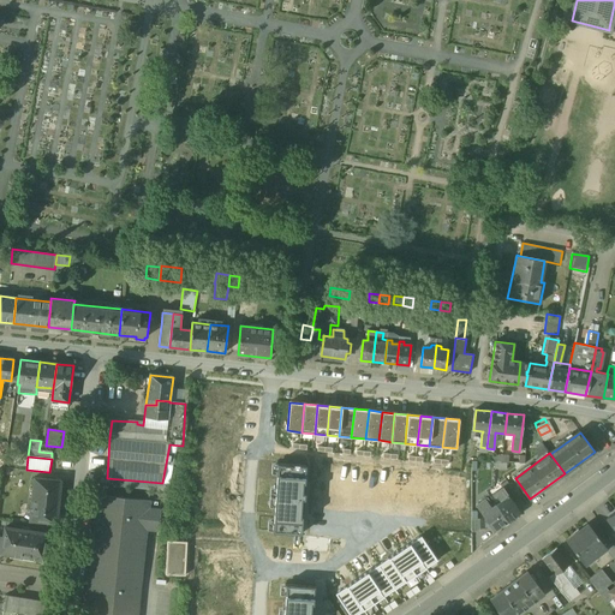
[(305,465),(278,463),(272,531),(300,533),(302,517),(299,517),(302,483),(304,483),(305,465)]
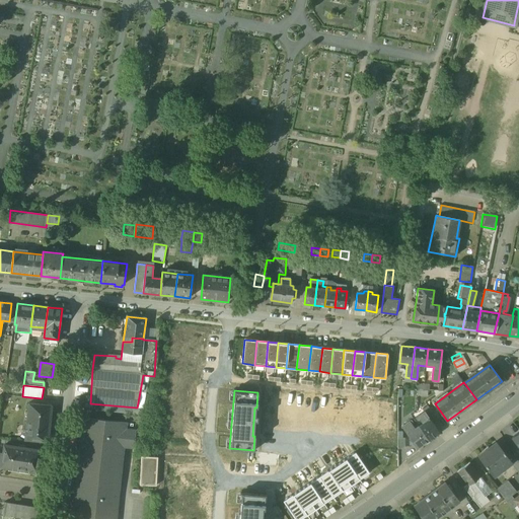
[(51,405),(29,403),(28,412),(26,412),(24,430),(26,431),(25,439),(48,441),(51,405)]
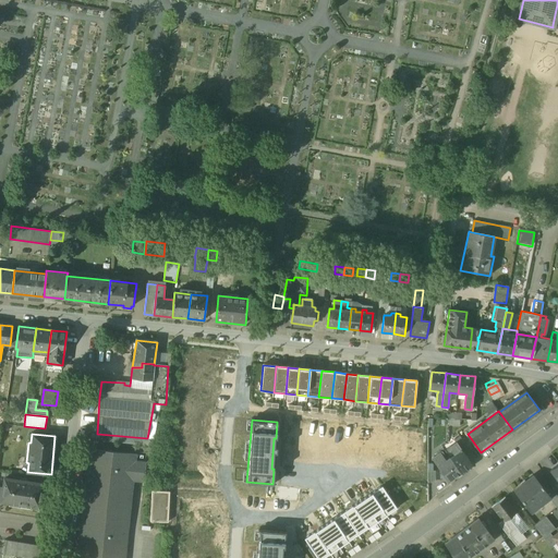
[(468,448),(459,437),(453,440),(456,444),(457,443),(462,451),(468,448)]
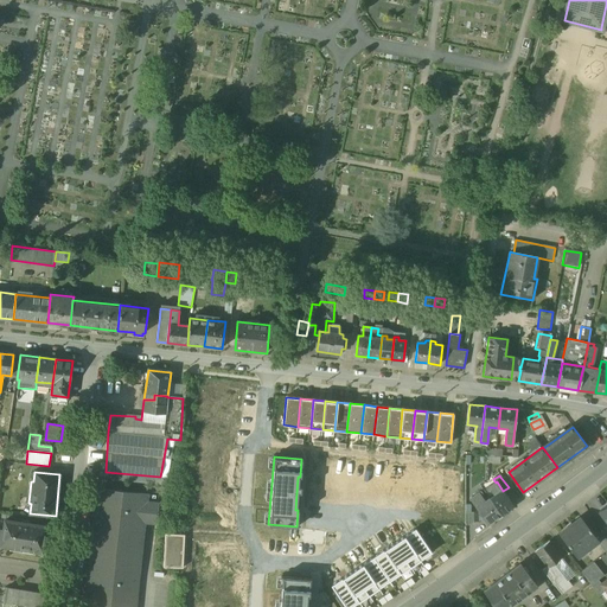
[(503,491),(497,481),(496,483),(487,489),(489,491),(491,490),(494,496),(490,499),(502,516),(513,508),(503,491)]
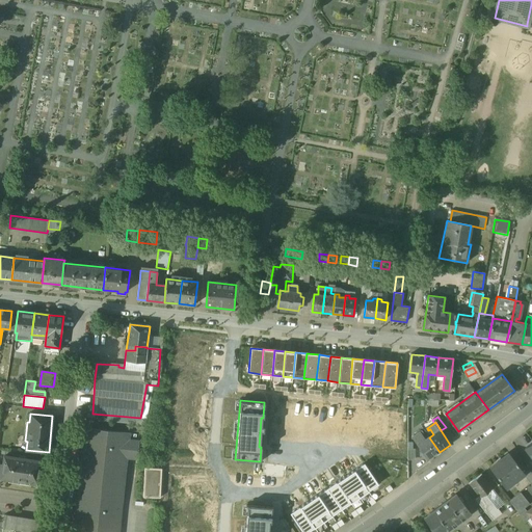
[(85,429),(74,531),(117,531),(122,504),(127,454),(128,441),(129,433),(85,429)]
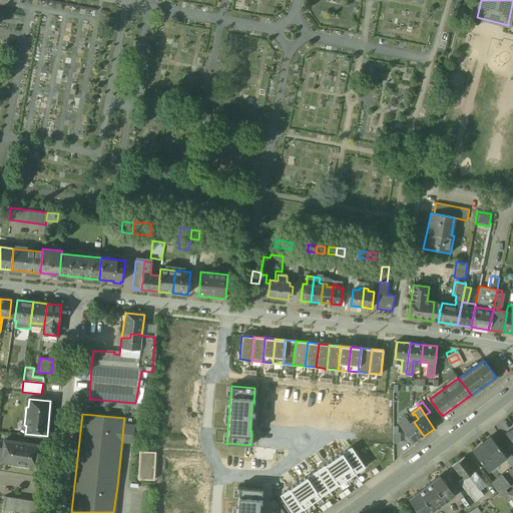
[(424,436),(414,422),(410,424),(408,421),(409,420),(407,416),(398,422),(413,444),(424,436)]
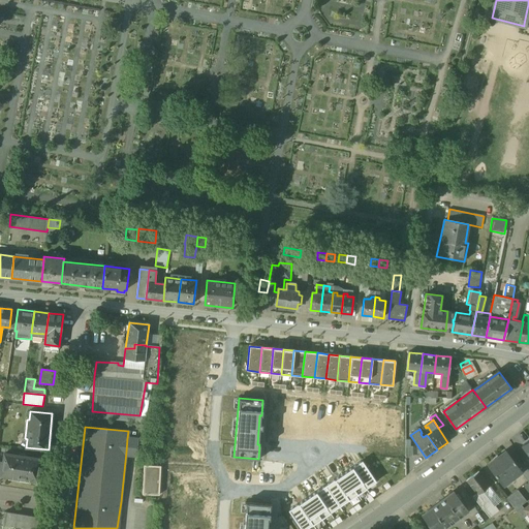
[(138,439),(127,438),(126,452),(136,453),(138,439)]
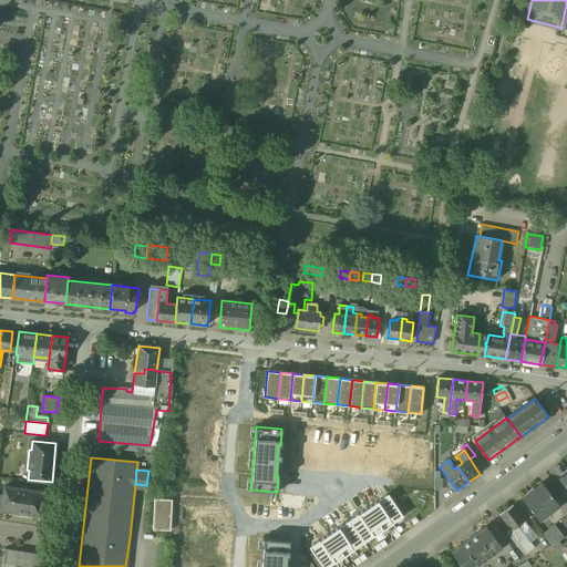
[(566,470),(557,476),(566,491),(566,470)]
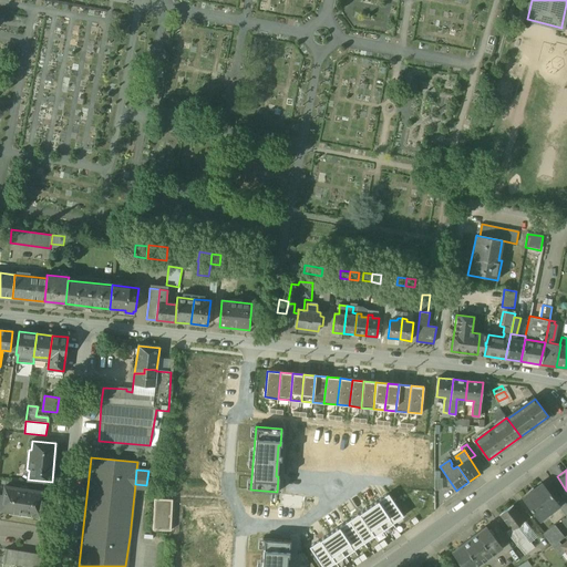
[(558,506),(542,484),(523,498),(539,521),(546,516),(547,518),(554,513),(553,511),(558,506)]
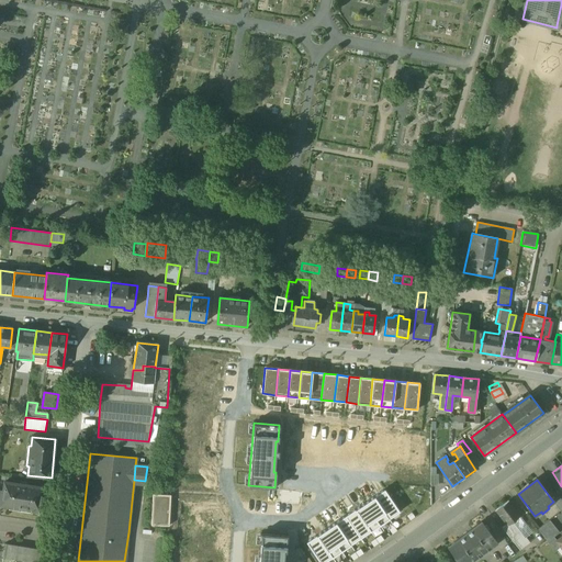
[(43,487),(4,482),(3,494),(1,505),(10,507),(10,509),(30,513),(30,510),(38,512),(43,487)]
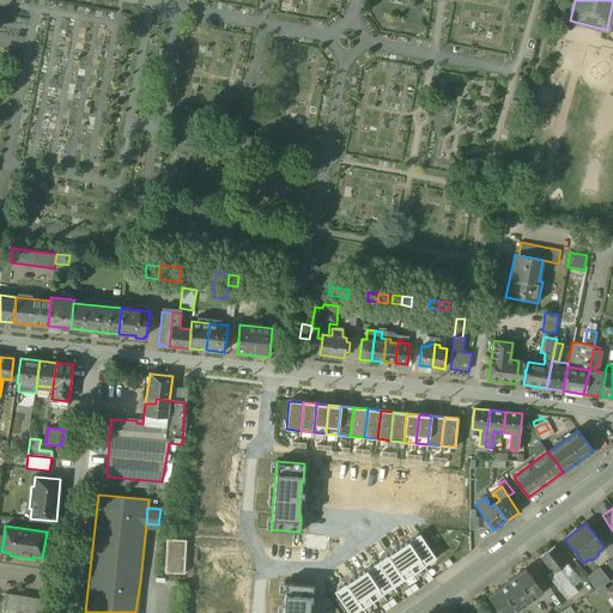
[(419,534),(408,542),(425,566),(436,559),(419,534)]
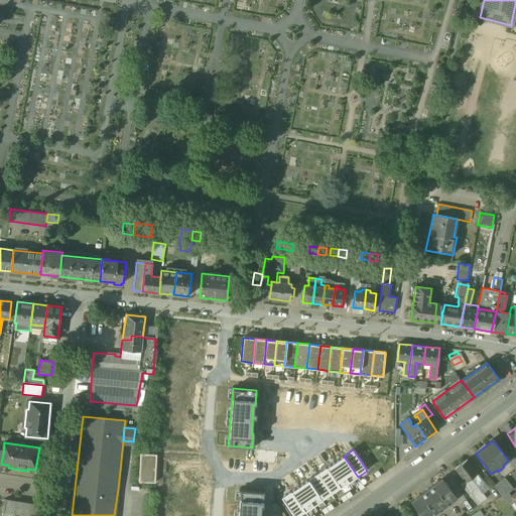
[(134,483),(154,483),(155,452),(135,450),(134,483)]
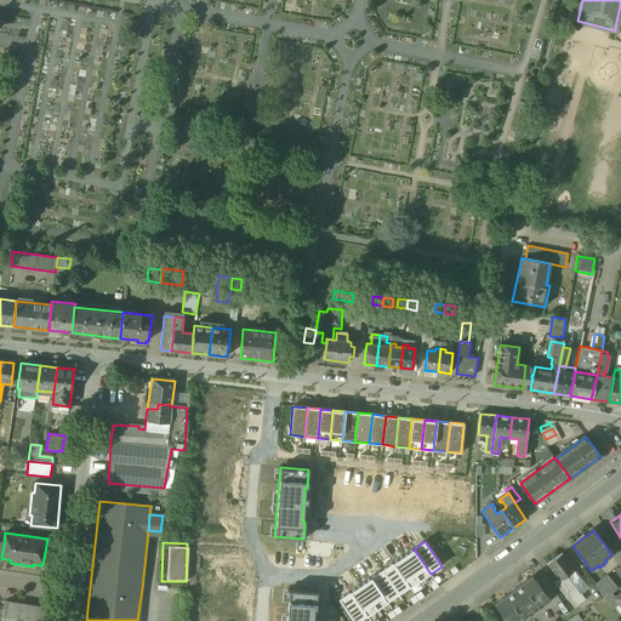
[(414,550),(403,556),(420,581),(431,574),(414,550)]
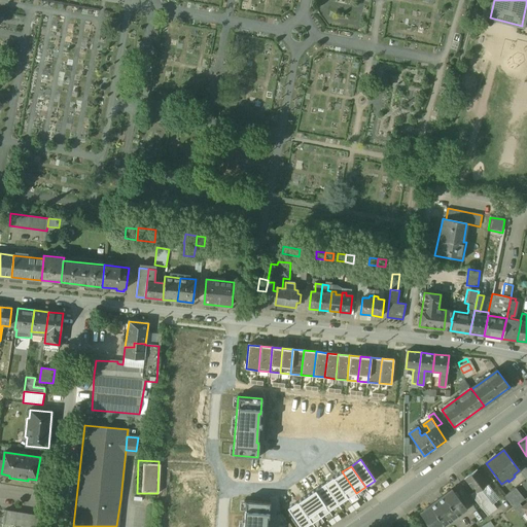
[(477,470),(465,479),(476,492),(477,493),(481,489),(484,493),(488,490),(486,485),(487,484),(477,470)]
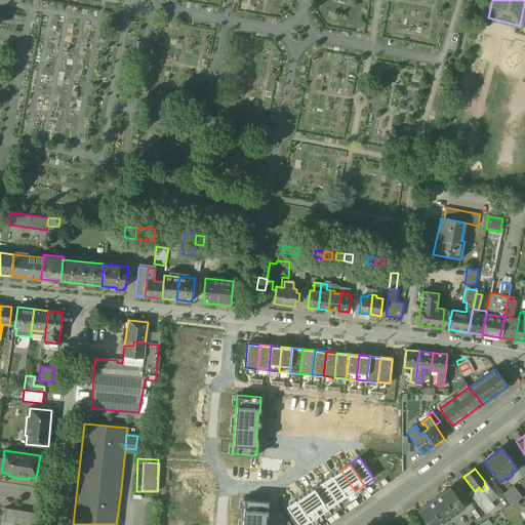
[(332,476),(347,497),(355,491),(340,470),(332,476)]
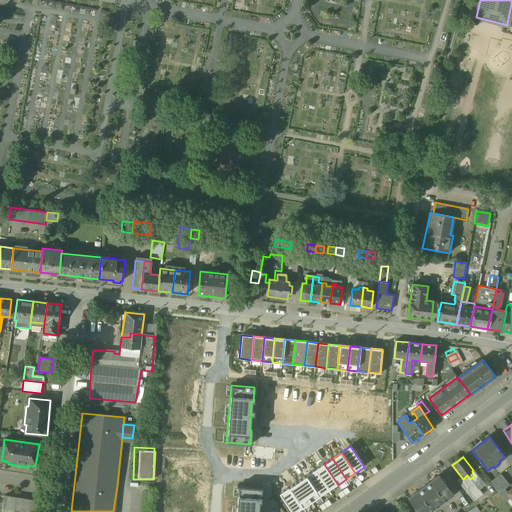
[(324,464),(315,470),(329,491),(338,485),(324,464)]
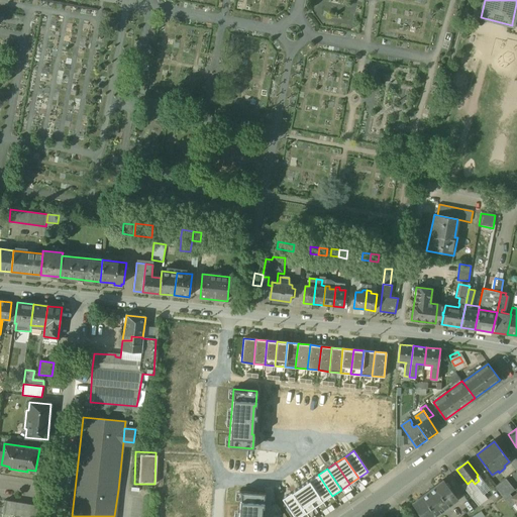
[(308,481),(322,502),(332,496),(318,475),(308,481)]
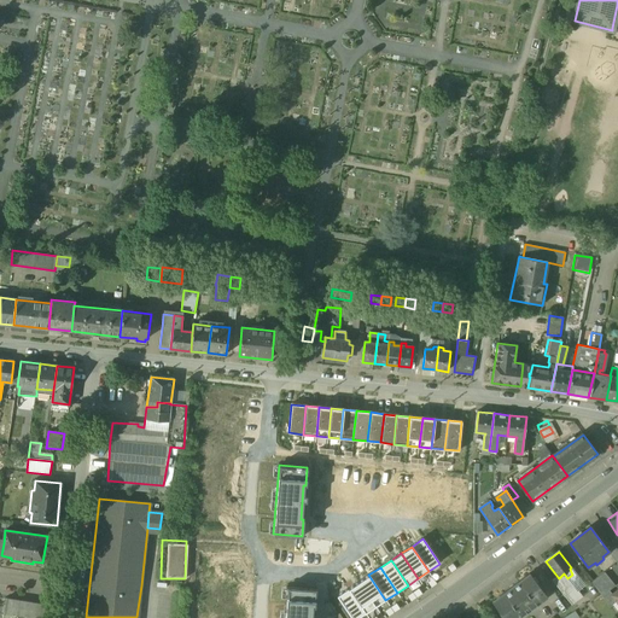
[(614,586),(604,572),(592,582),(604,599),(610,594),(607,592),(614,586)]
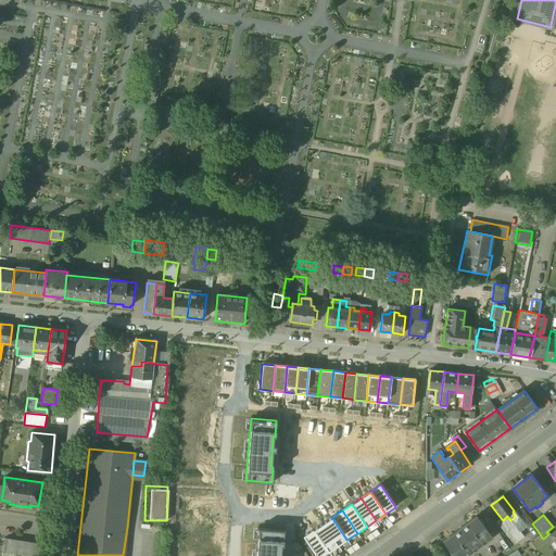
[(507,516),(503,520),(502,519),(497,522),(514,543),(518,540),(516,536),(520,533),(510,520),(507,516)]
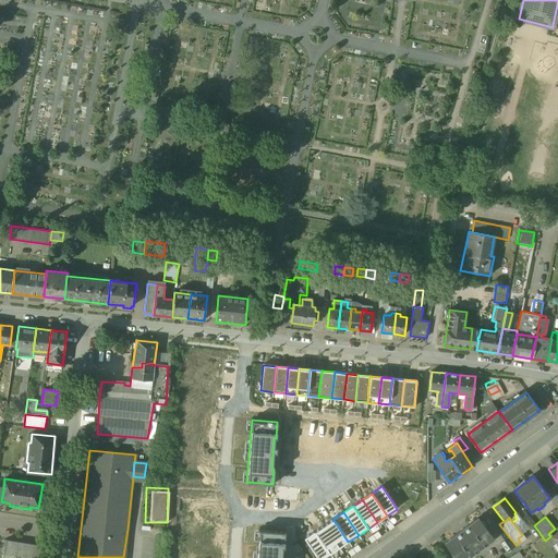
[(332,519),(324,525),(339,548),(348,542),(332,519)]
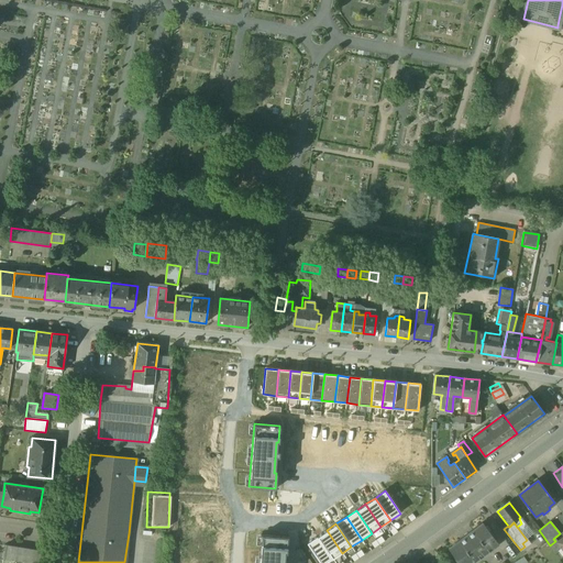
[(483,523),(449,549),(459,562),(473,562),(498,544),(483,523)]
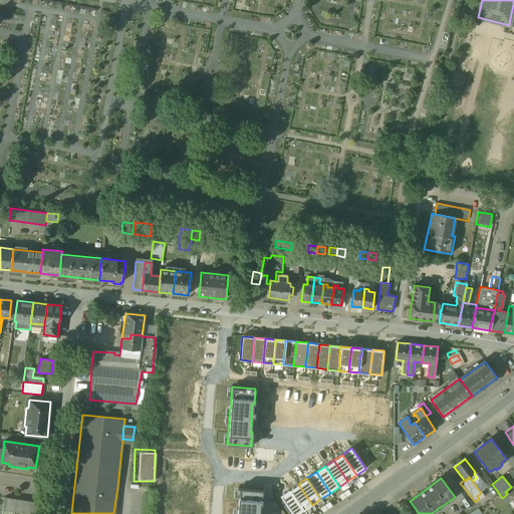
[(290,489),(304,510),(312,505),(298,484),(290,489)]
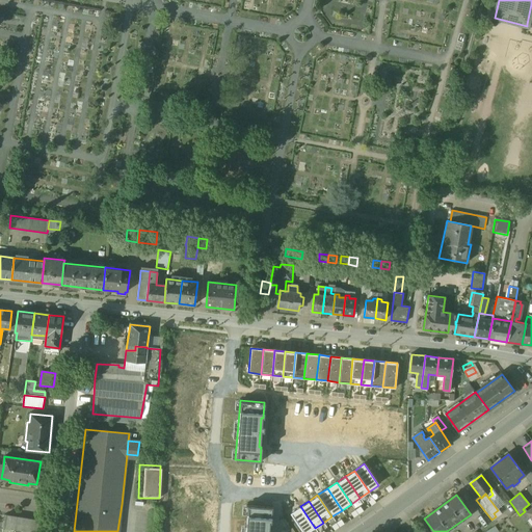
[(272,507),(246,505),(244,531),(268,531),(269,522),(271,522),(272,507)]
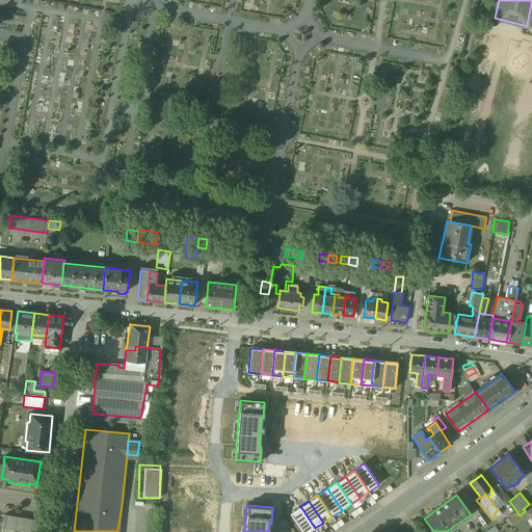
[(301,531),(309,531),(315,528),(300,506),(290,513),(301,531)]
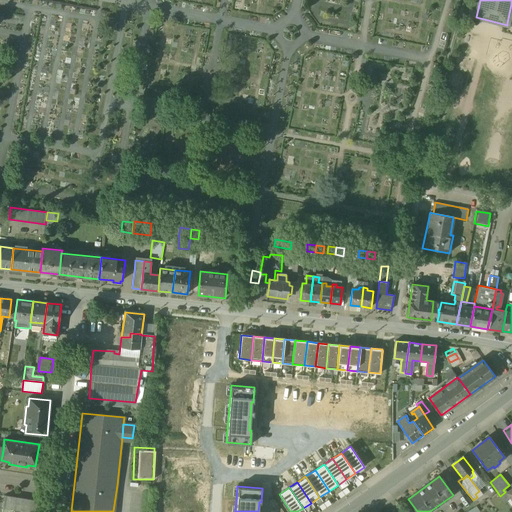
[(38,511),(39,502),(5,496),(3,511),(38,511)]
